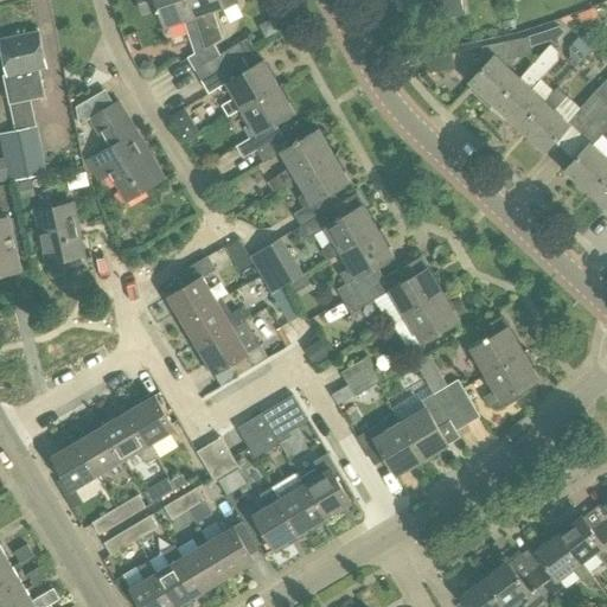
[(204,49),(198,32),(186,0),(138,0),(142,13),(158,8),(165,27),(184,20),(195,52),(204,49)]
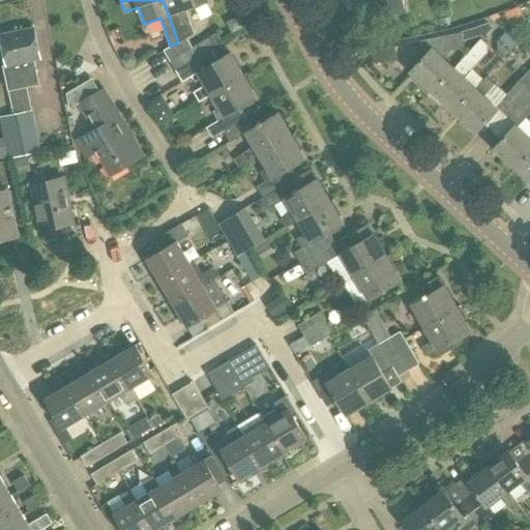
[(178,42),(187,37),(194,33),(186,9),(207,1),(206,0),(163,0),(173,28),(178,42)]
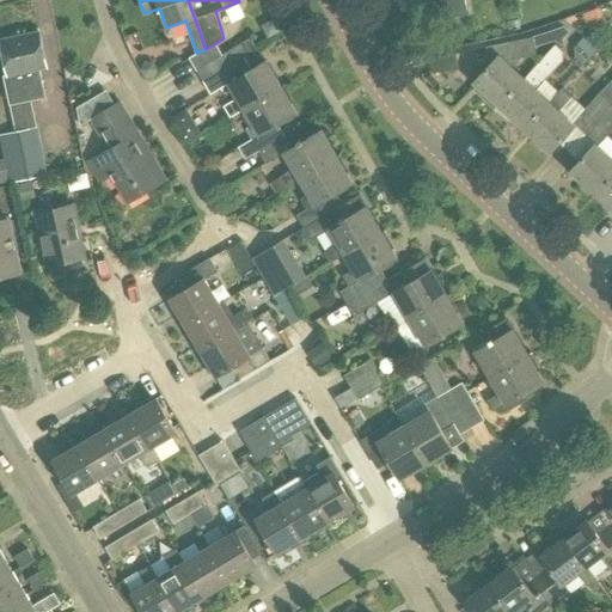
[(465,0),(441,0),(447,24),(470,19),(465,0)]
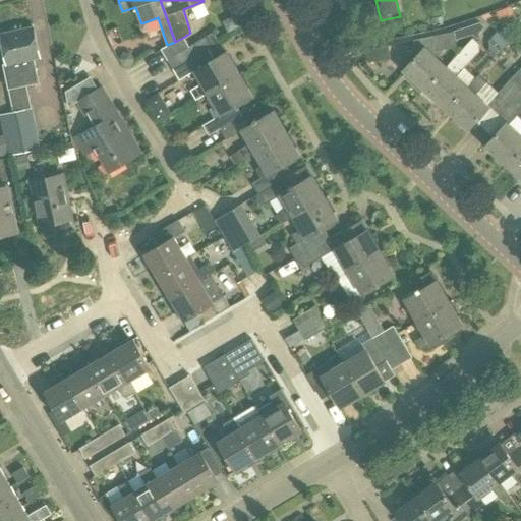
[(228,33),(239,26),(233,15),(222,21),(228,33)]
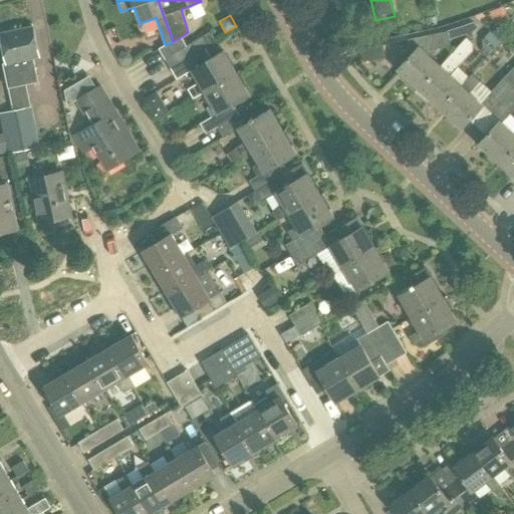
[(468,38),(478,26),(474,22),(441,33),(408,39),(411,55),(398,70),(400,73),(397,75),(415,92),(418,89),(439,66),(429,57),(438,49),(447,47),(450,43),(450,39),(464,35),(466,37),(468,38)]
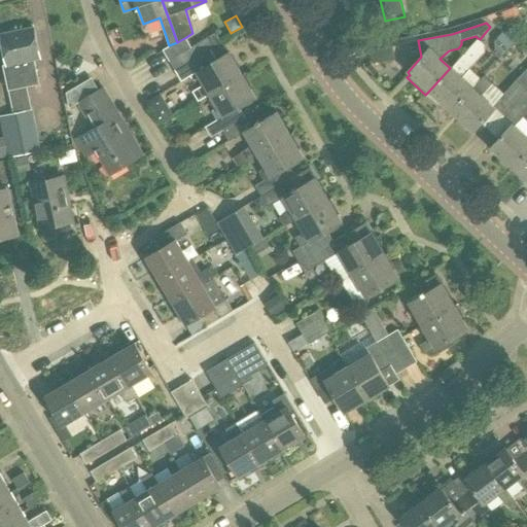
[(24,111),(19,89),(40,83),(35,60),(39,59),(33,28),(0,34),(0,37),(5,64),(3,65),(13,113),(0,115),(0,118),(5,145),(0,146),(0,157),(8,156),(8,159),(41,150),(33,109),(24,111)]
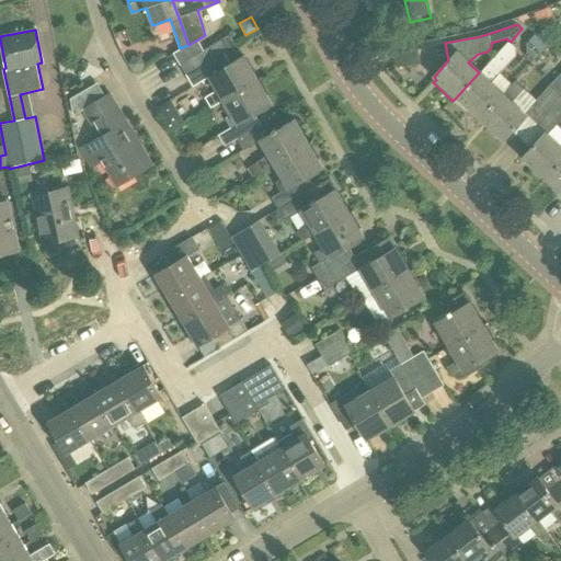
[(547,44),(535,33),(526,43),(538,54),(547,44)]
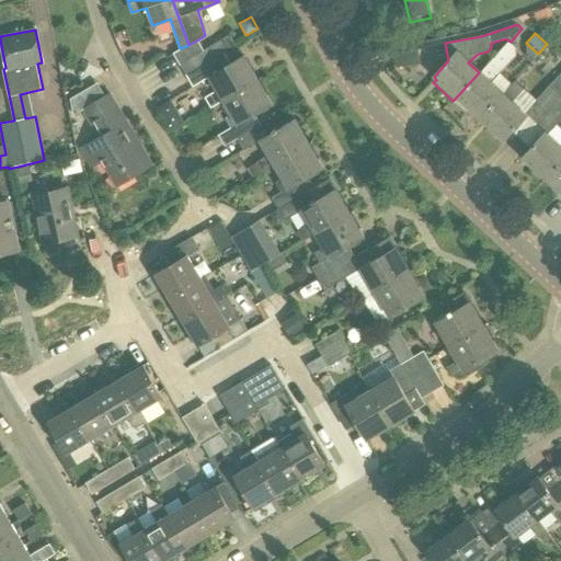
[(222,39),(228,50),(237,46),(230,35),(222,39)]
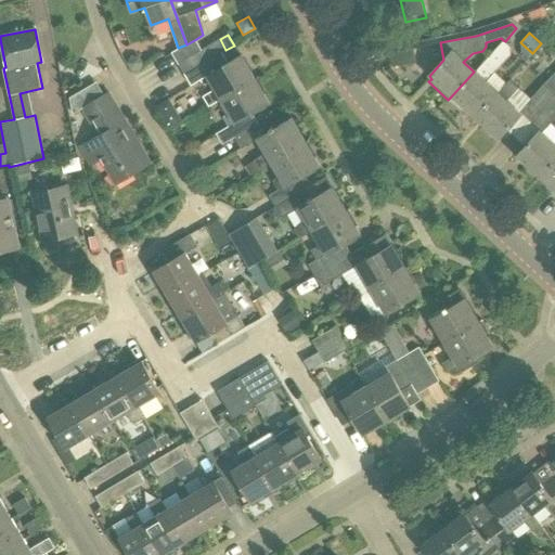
[(196,39),(186,44),(178,48),(171,52),(178,64),(202,49),(196,39)]
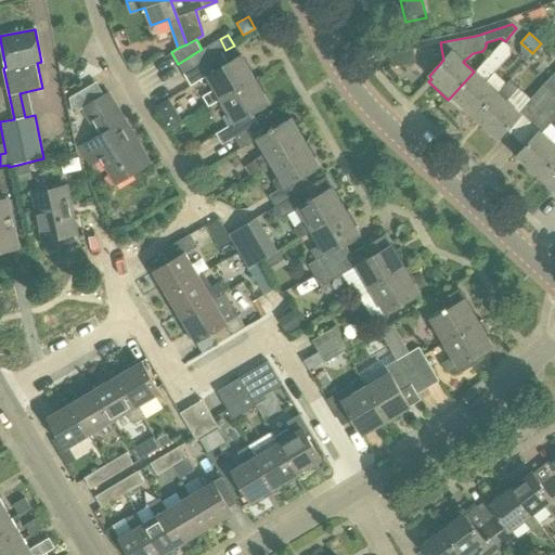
[(184,75),(226,50),(220,39),(202,49),(178,64),(184,75)]
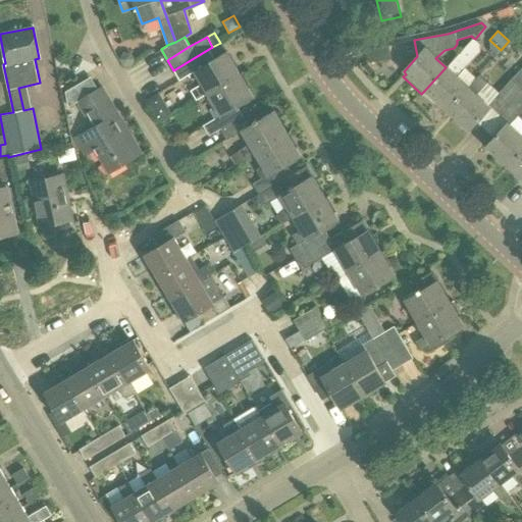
[(446,110),(467,88),(456,77),(479,51),(480,44),(473,38),(446,68),(446,67),(424,91),(446,110)]
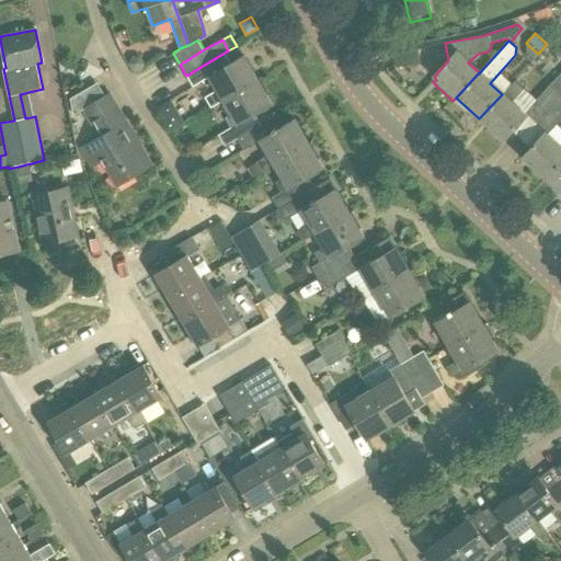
[(221,102),(258,80),(243,57),(235,61),(228,50),(186,76),(193,87),(207,79),(216,92),(206,98),(212,107),(221,102)]
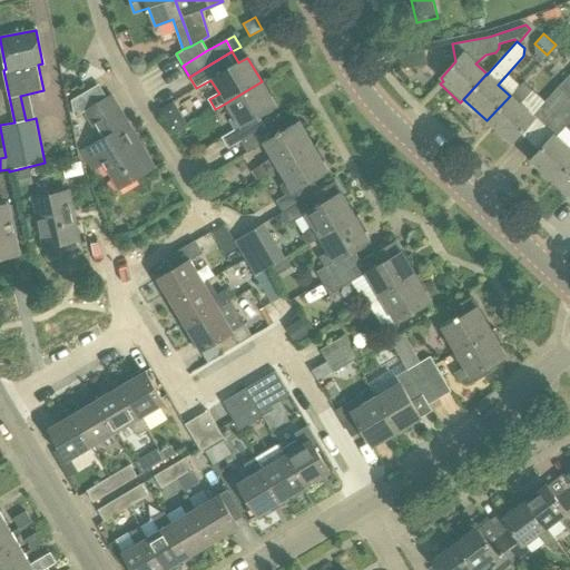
[(404,82),(410,77),(401,68),(395,74),(404,82)]
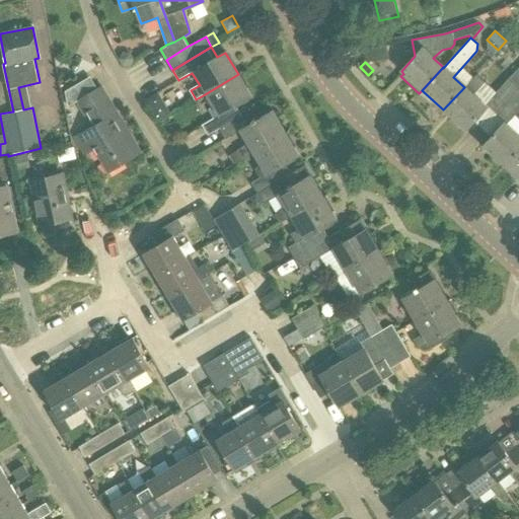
[(493,117),(518,88),(518,66),(484,104),(473,95),(486,82),(476,74),(464,87),(443,109),(464,130),(485,108),(493,117)]
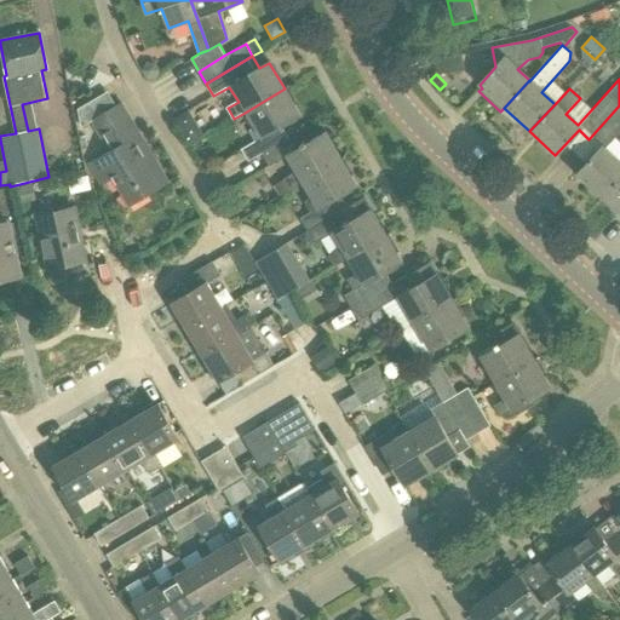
[(262,154),(290,138),(282,126),(300,115),(285,89),(245,113),(253,127),(250,130),(256,141),(241,149),(248,161),(262,154)]
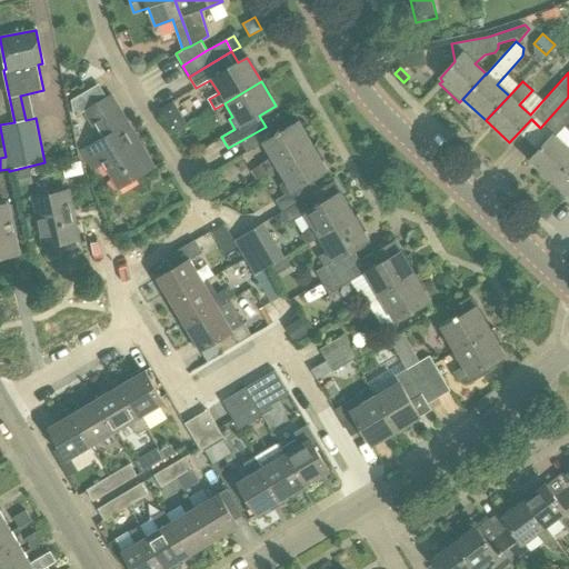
[(89,109),(81,95),(71,100),(75,117),(86,110),(102,139),(93,143),(93,142),(80,150),(92,170),(105,162),(119,189),(155,168),(112,96),(89,109)]
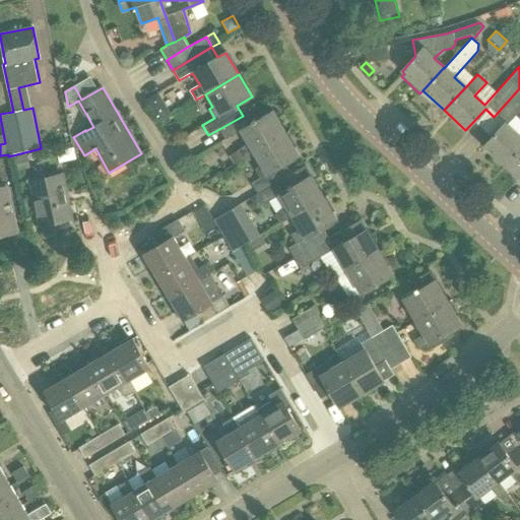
[(505,167),(519,149),(519,119),(516,116),(519,111),(519,88),(494,117),(503,126),(483,147),(505,167)]
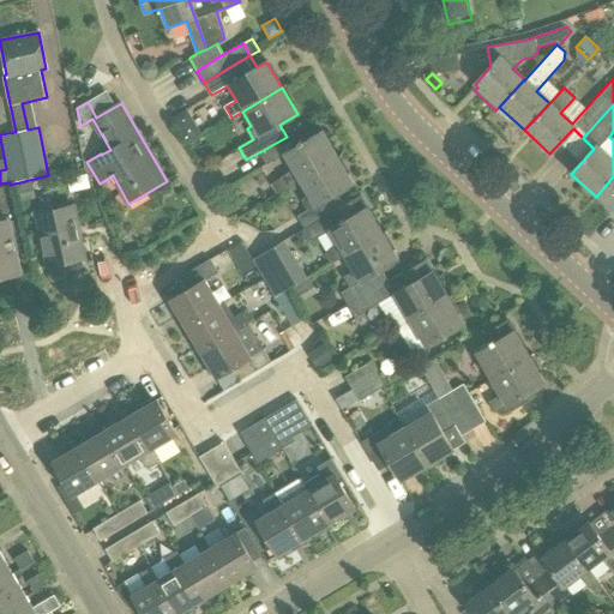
[(287,137),(259,152),(266,164),(282,156),(290,170),(281,176),(287,186),(296,181),(336,157),(321,132),(293,149),(287,137)]
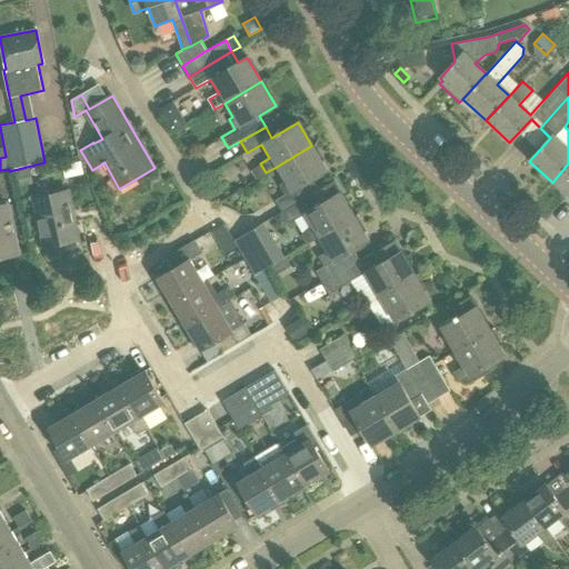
[(281,210),(318,189),(311,178),(326,169),(311,146),(275,168),(283,182),(279,185),(285,195),(276,200),(281,210)]
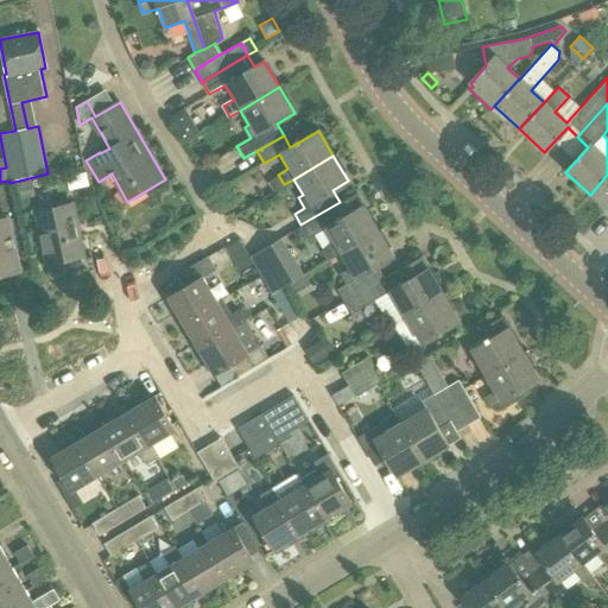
[(607,175),(590,195),(607,211),(607,175)]
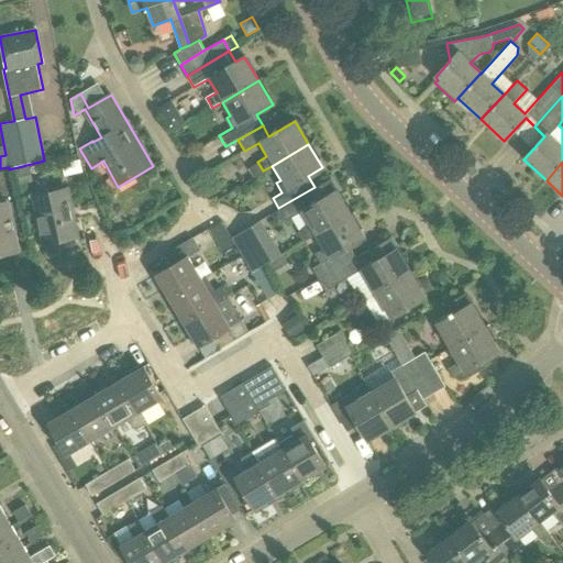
[(15,170),(20,185),(33,181),(30,167),(15,170)]
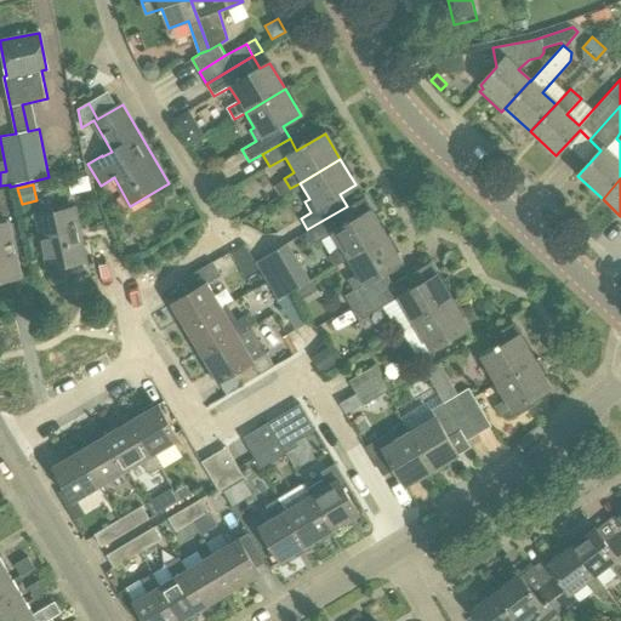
[(346,260),(386,237),(363,198),(347,206),(307,229),(315,243),(331,234),(340,249),(330,256),(336,267),(346,260)]
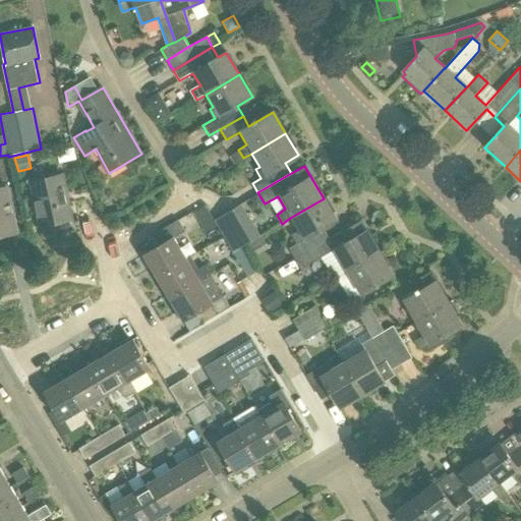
[(70,225),(69,220),(73,220),(63,177),(32,184),(42,226),(54,224),(56,229),(70,225)]
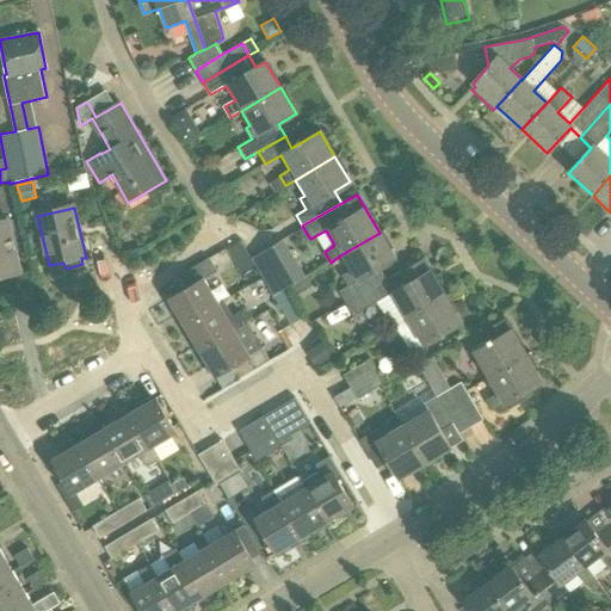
[(0,276),(20,272),(8,222),(0,223),(0,276)]
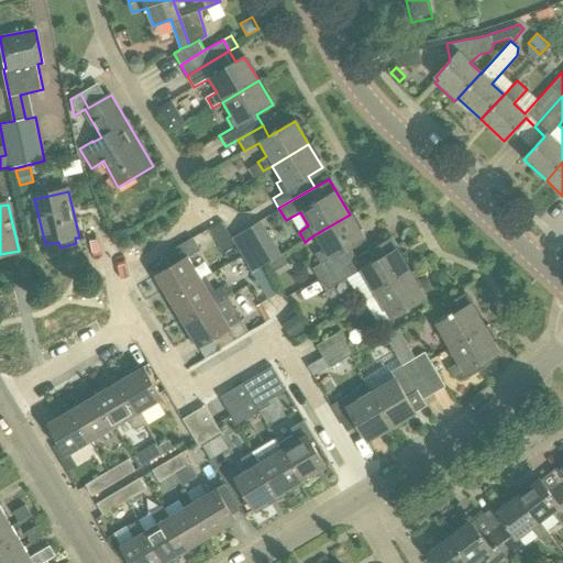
[(319,279),(356,257),(350,247),(365,239),(350,214),(313,235),(322,250),(316,253),(321,263),(312,268),(319,279)]
